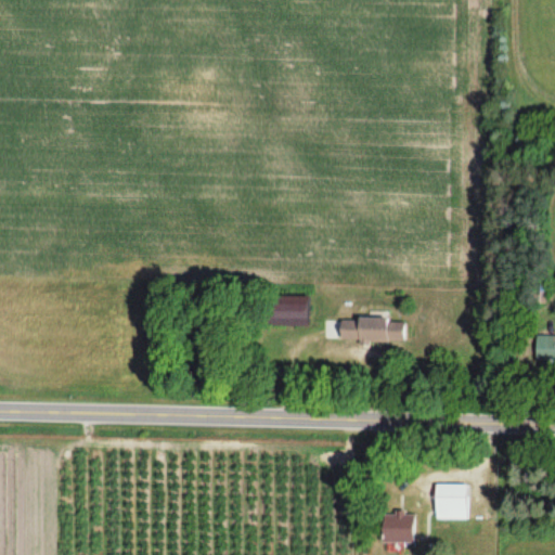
[(308,325),(308,299),(270,299),(270,325),(308,325)]
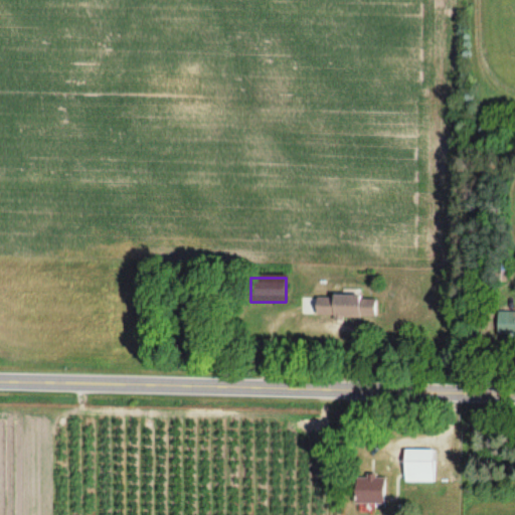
[(302,316),(375,317),(375,296),(302,295),(302,316)]
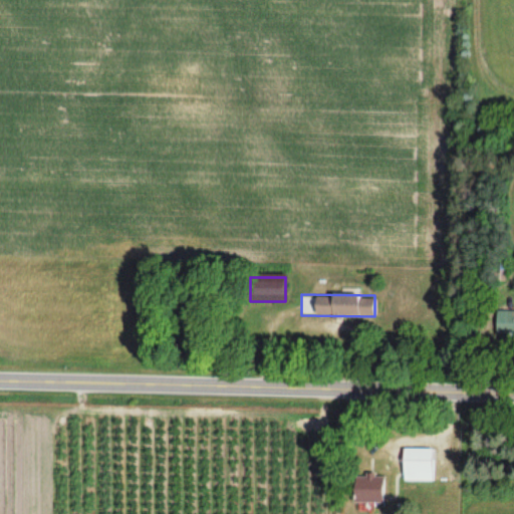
[(513,310),(496,310),(496,334),(513,334),(513,310)]
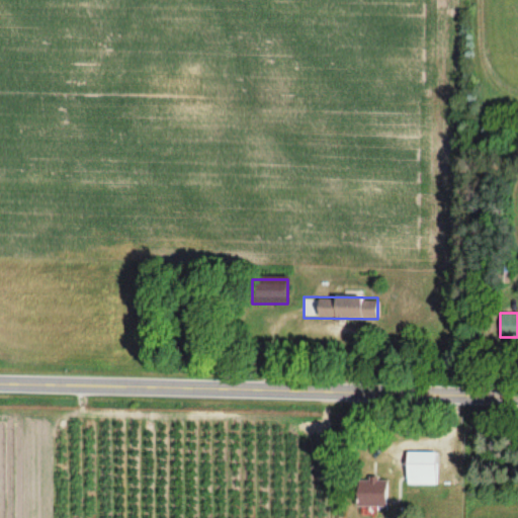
[(436,484),(436,450),(407,450),(407,484),(436,484)]
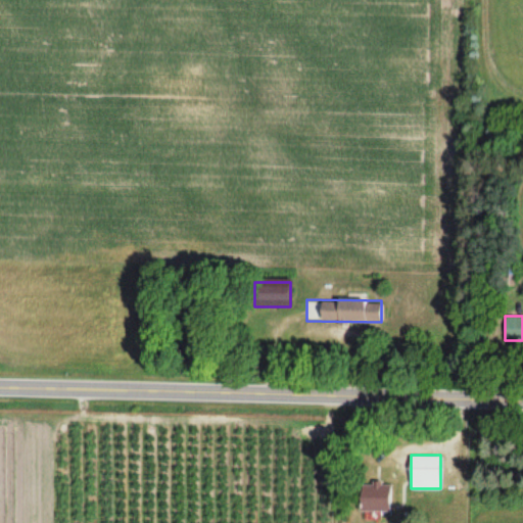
[(391,482),(362,482),(362,511),(391,511),(391,482)]
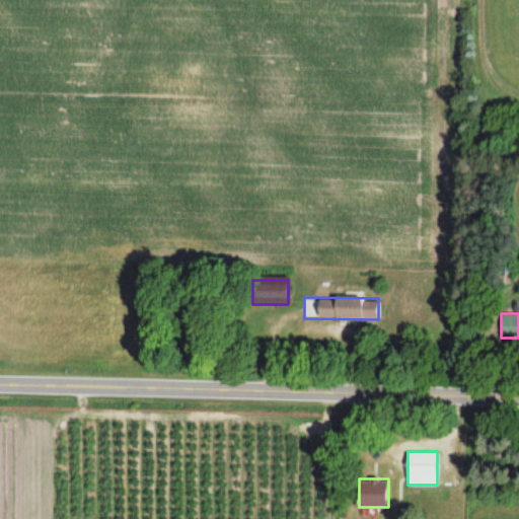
All buildings are outlined.
